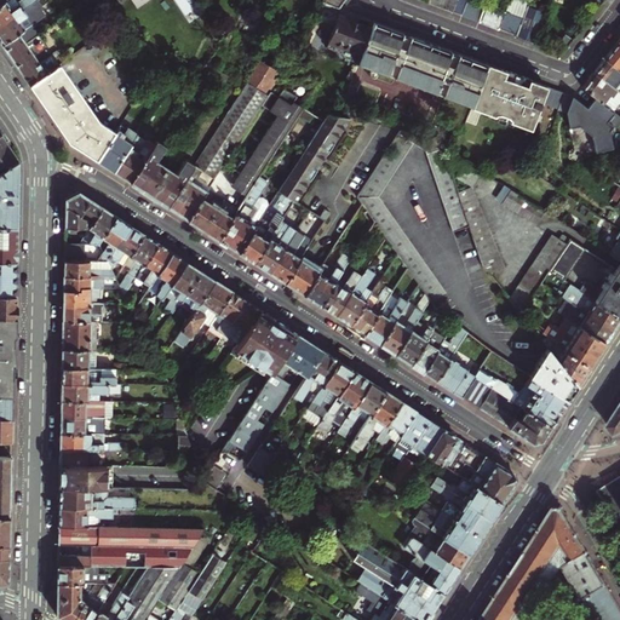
[(7,0),(9,0),(0,5),(0,32),(38,6),(35,1),(38,0),(21,0),(17,3),(16,0),(7,0)]
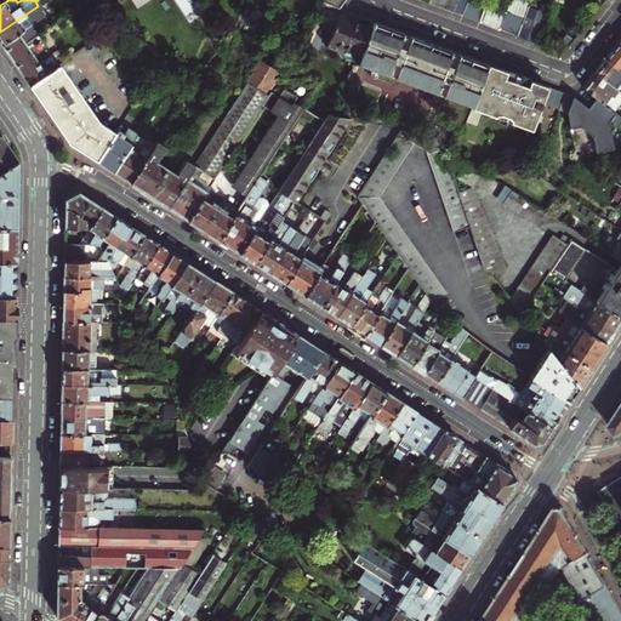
[(449,0),(446,9),(455,12),(459,0),(449,0)]
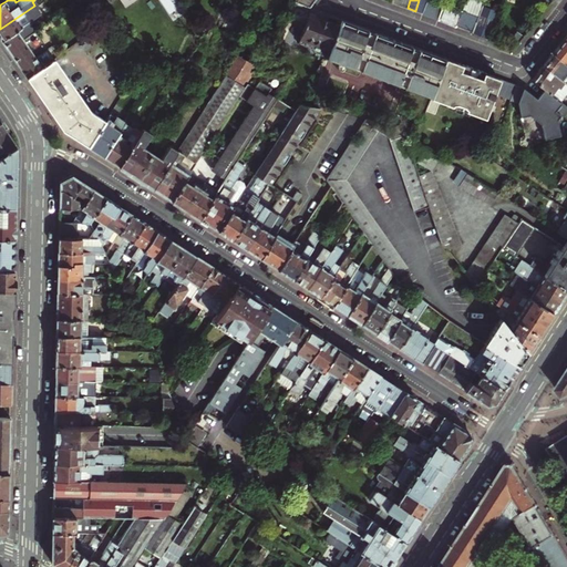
[(419,0),(415,11),(423,14),(428,0),(419,0)]
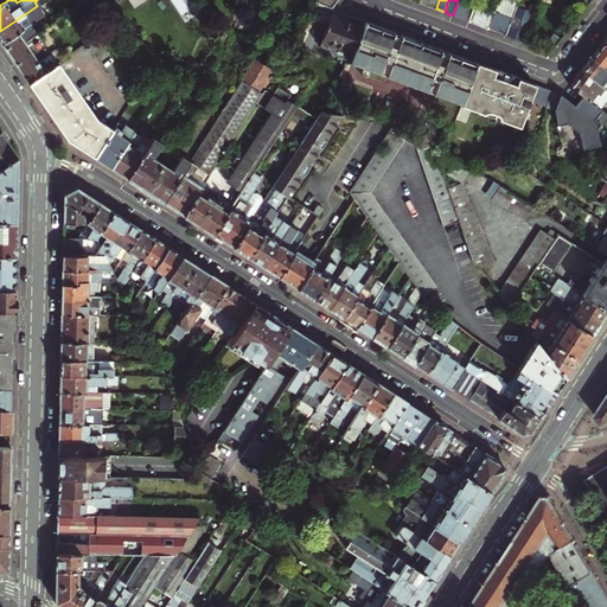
[(465,0),(458,0),(453,16),(470,21),(475,4),(465,0)]
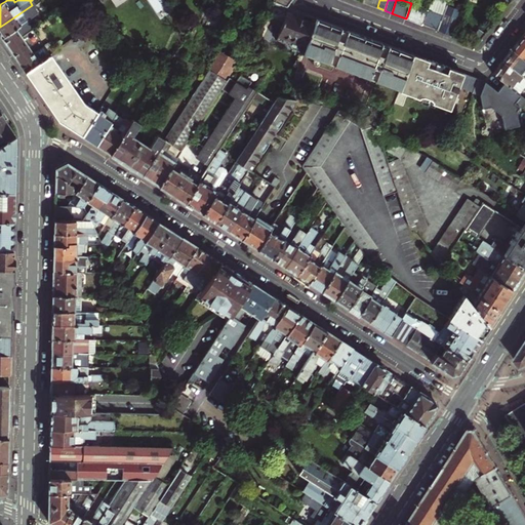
[(447,0),(431,0),(428,9),(422,25),(438,30),(446,5),(448,0),(447,0)]
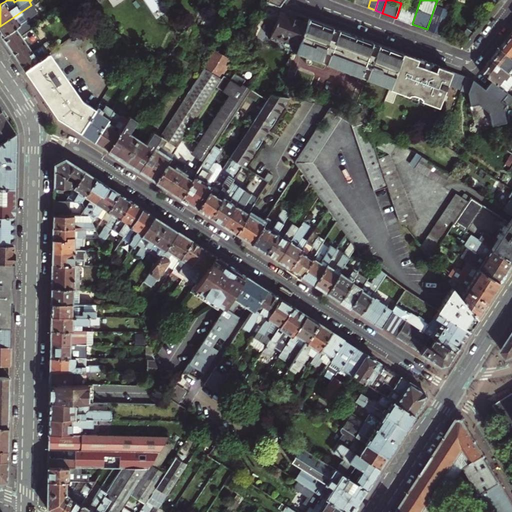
[(401,3),(396,18),(412,24),(417,9),(401,3)]
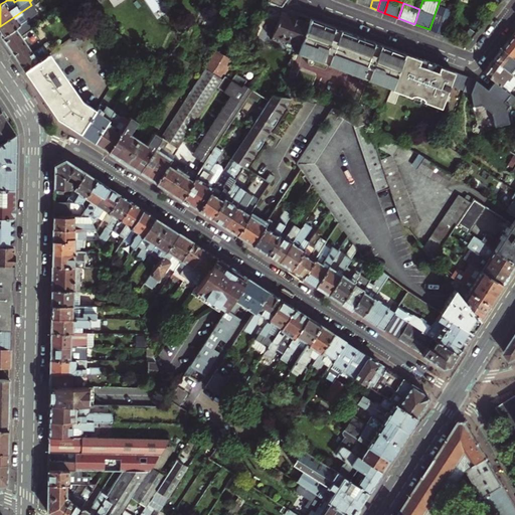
[(31,5),(0,26),(0,34),(0,35),(2,37),(8,45),(22,36),(29,31),(28,20),(37,14),(31,5)]
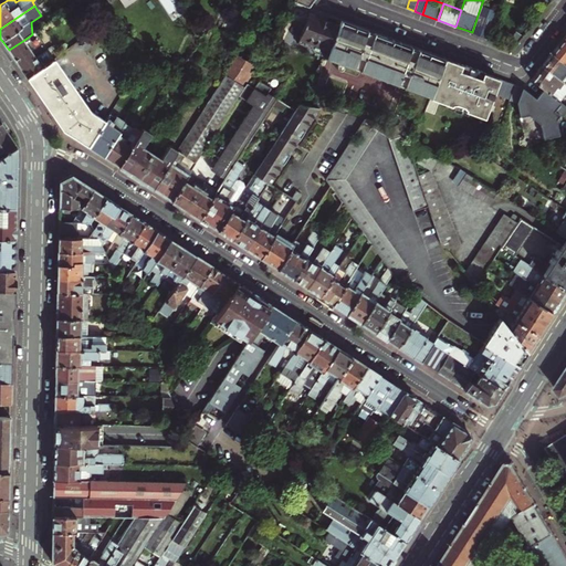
[(498,11),(481,6),(472,32),(489,39),(498,11)]
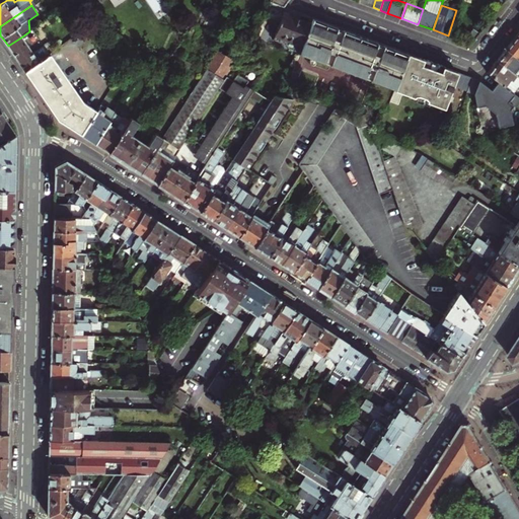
[(302,49),(311,23),(298,18),(284,13),(274,39),(302,49)]
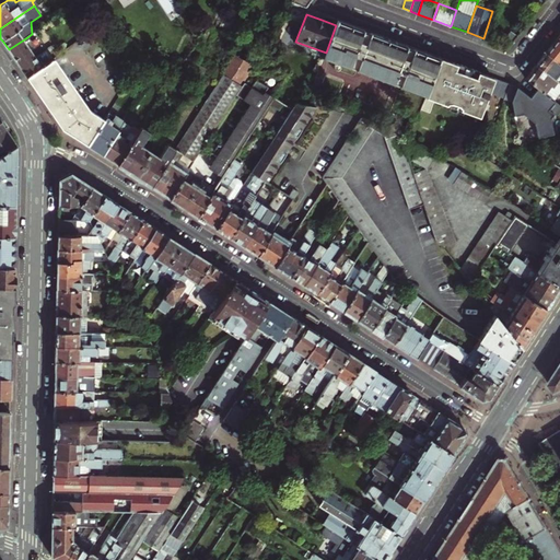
[(422,103),(441,58),(423,51),(399,43),(375,34),(357,26),(338,20),(336,25),(326,53),(321,65),(349,76),(350,72),(357,74),(356,78),(393,92),(394,89),(401,92),(400,94),(422,103)]
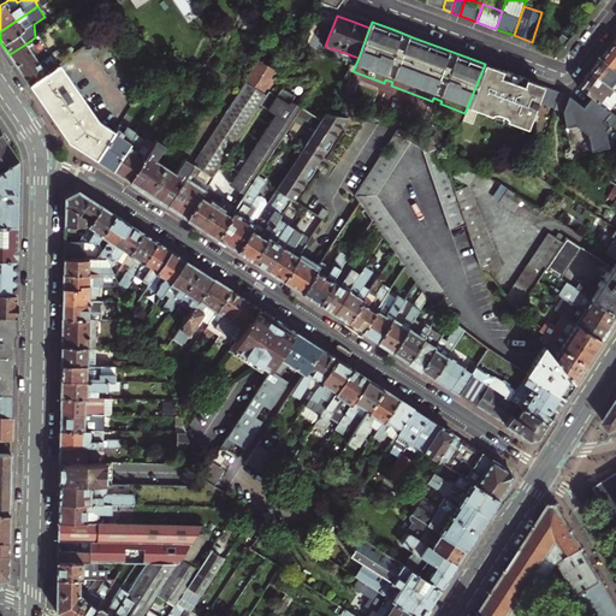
[(560,53),(570,40),(562,34),(550,49),(560,53)]
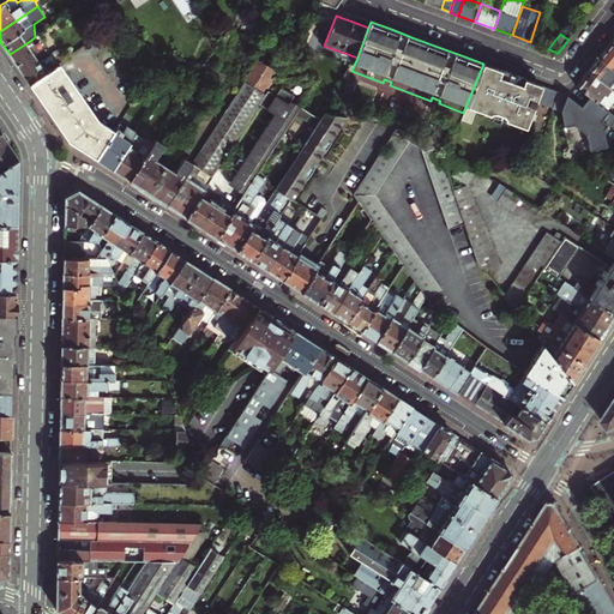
[(25,43),(10,54),(12,59),(18,66),(23,73),(26,80),(30,84),(60,64),(64,60),(56,50),(52,54),(38,35),(35,37),(26,43),(25,43)]
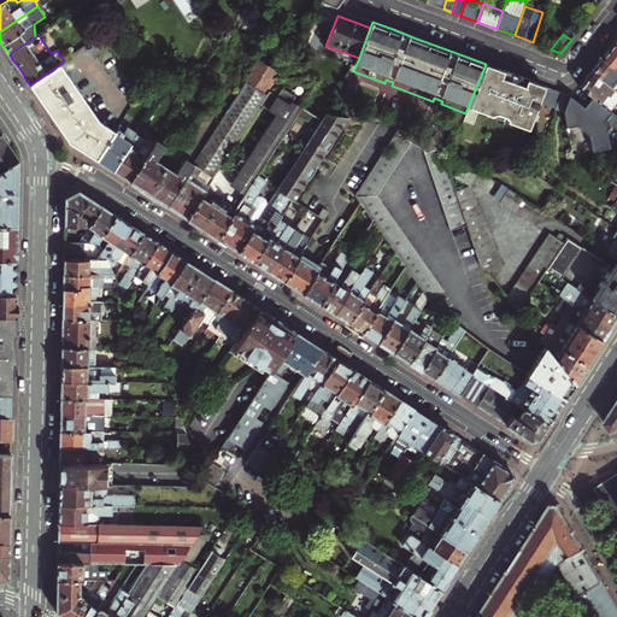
[(616,43),(615,42),(607,52),(603,59),(616,70),(616,43)]
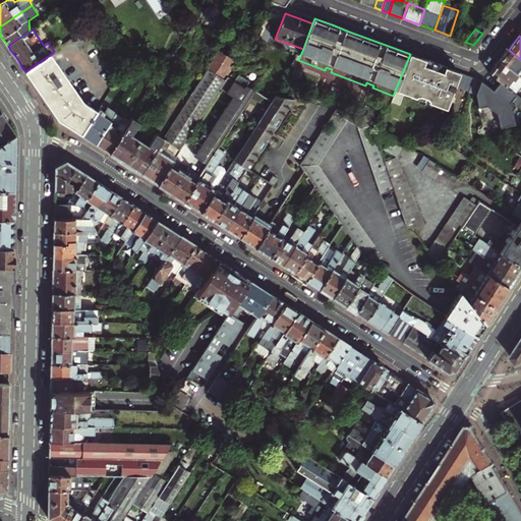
[(520,59),(509,50),(504,56),(500,61),(520,77),(520,59)]
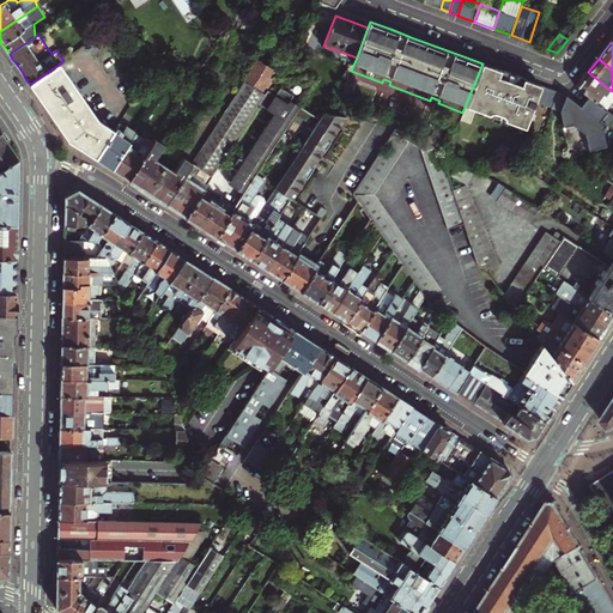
[(190,164),(165,204),(174,208),(186,217),(200,195),(258,105),(271,86),(278,74),(258,61),(190,164)]
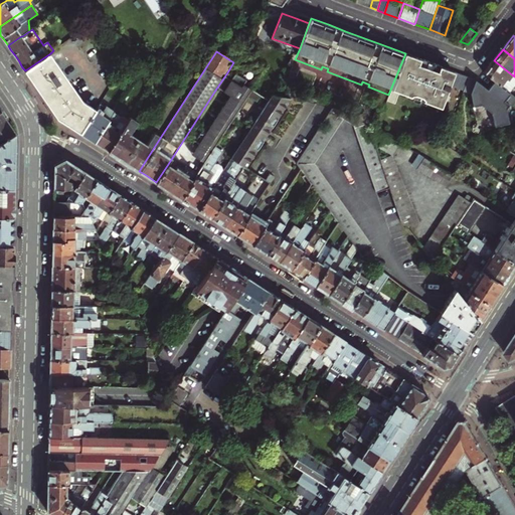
[(50,53),(25,70),(28,74),(33,82),(51,110),(57,118),(73,128),(80,133),(97,108),(84,101),(53,56),(50,53)]
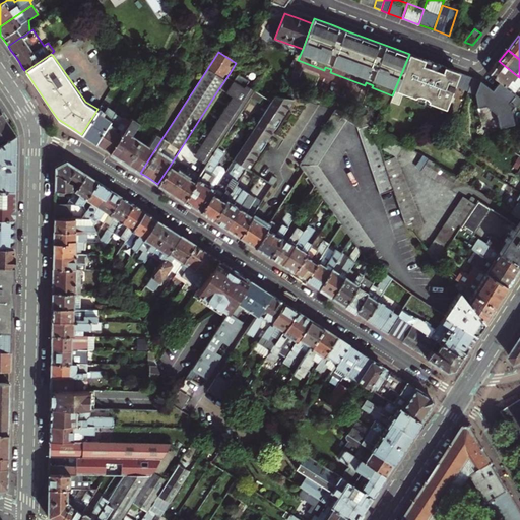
[(443,115),(454,86),(459,72),(434,63),(409,54),(392,95),(443,115)]
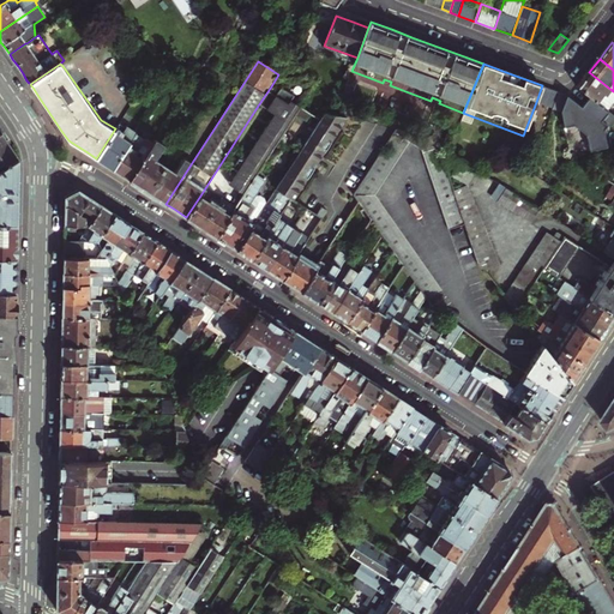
[(613,101),(613,91),(589,72),(583,79),(577,86),(590,96),(607,110),(613,101)]
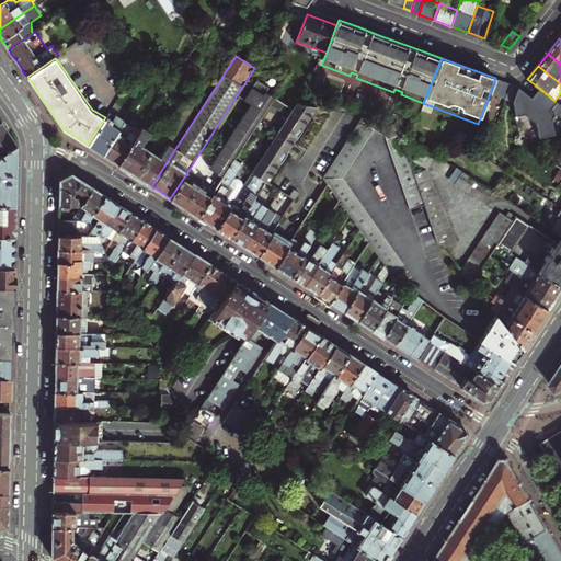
[(209,168),(222,176),(235,159),(253,130),(270,105),(275,98),(277,93),(268,88),(272,83),(263,78),(258,84),(248,79),(236,96),(250,105),(228,139),(224,136),(213,153),(217,157),(209,168)]
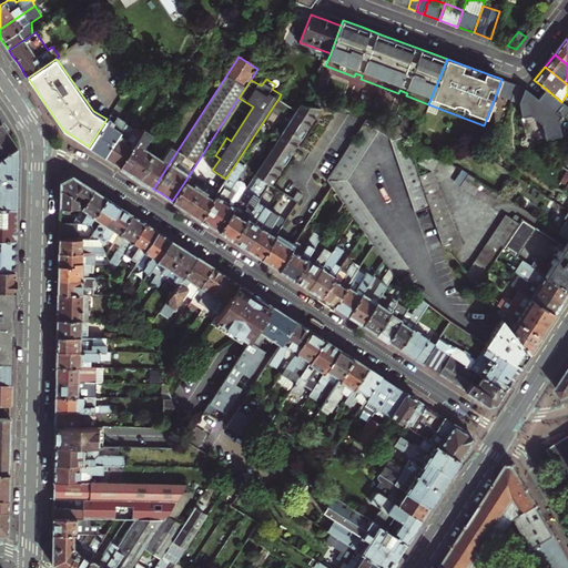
[(511,100),(517,84),(501,79),(496,94),(511,100)]
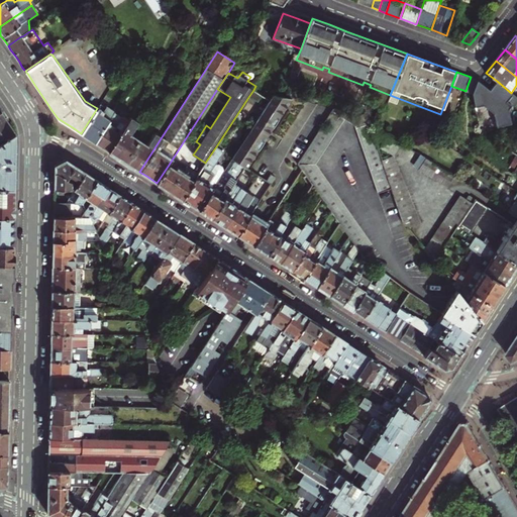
[(473,93),(478,80),(471,77),(466,91),(473,93)]
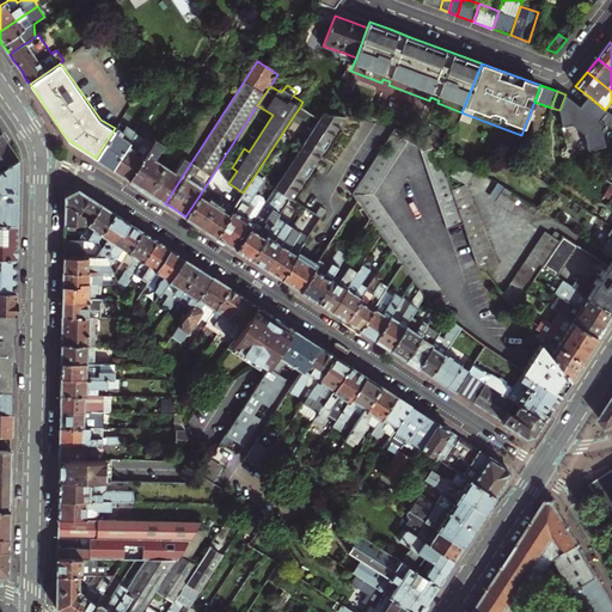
[(606,111),(605,110),(588,96),(583,102),(580,105),(565,95),(560,110),(563,128),(571,126),(585,135),(588,151),(605,147),(601,129),(606,124),(600,120),(606,111)]
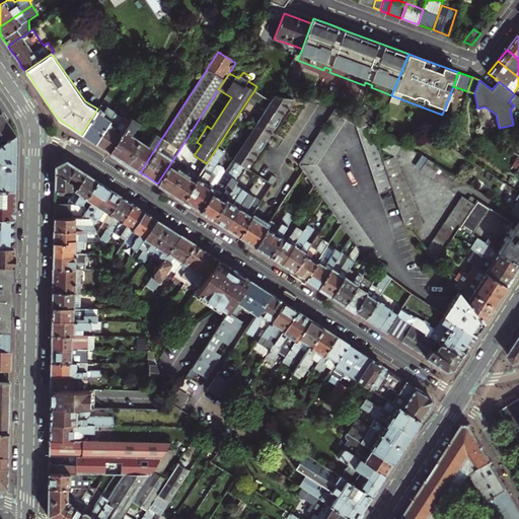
[(263,95),(254,90),(249,97),(257,103),(263,95)]
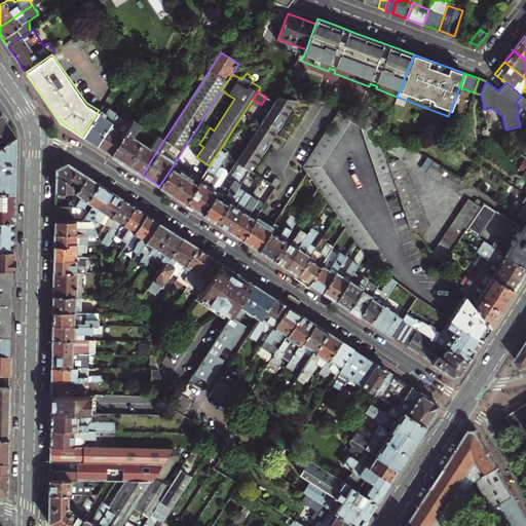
[(278,96),(274,103),(260,124),(236,161),(249,170),(253,173),(300,100),(278,96)]
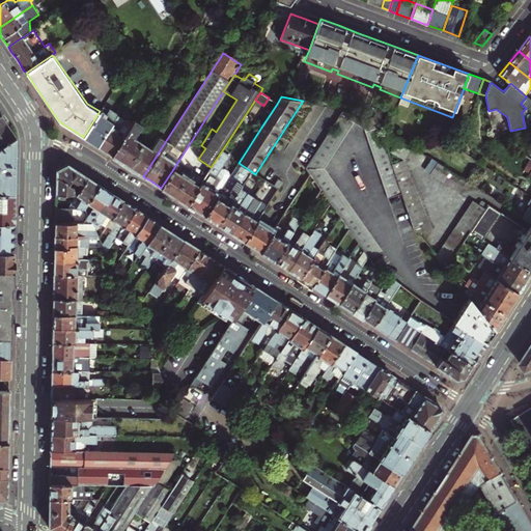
[(530,102),(530,100),(526,96),(521,104),(526,108),(530,102)]
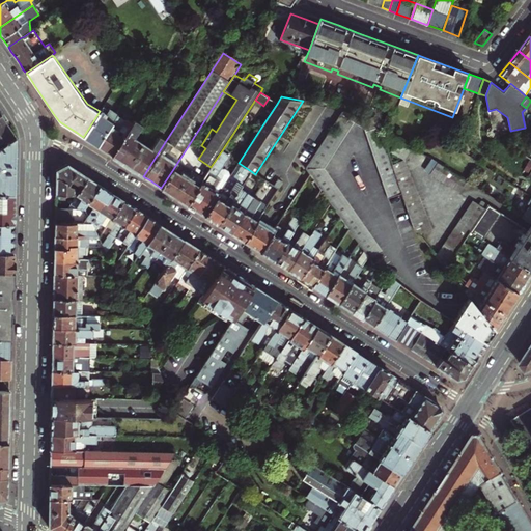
[(100,111),(83,137),(91,142),(98,146),(117,115),(119,112),(111,108),(104,104),(100,111)]
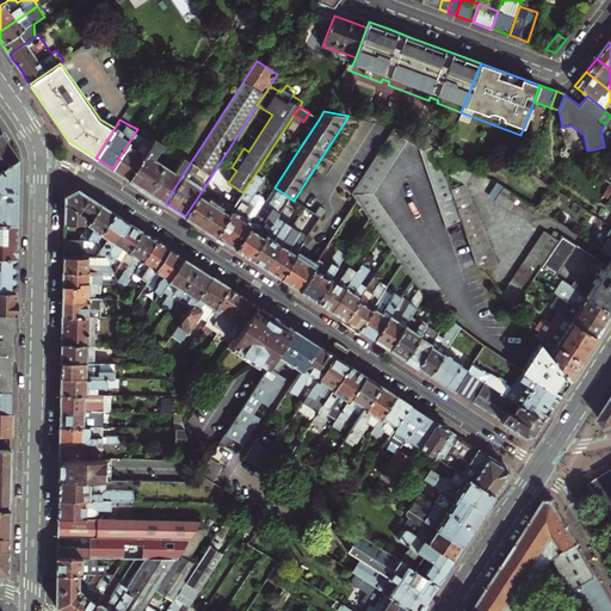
[(6,133),(0,124),(0,170),(18,158),(11,147),(7,141),(10,139),(6,133)]
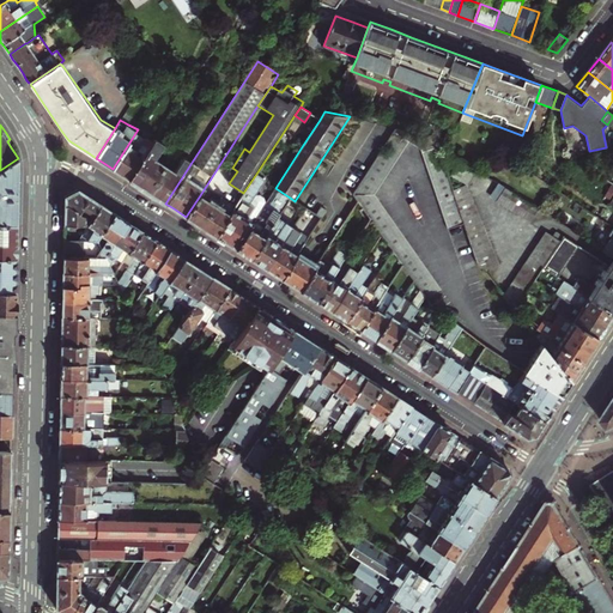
[(420,289),(425,296),(428,299),(442,290),(374,196),(407,141),(422,151),(448,229),(463,223),(453,190),(435,137),(398,126),(353,195),(358,201),(420,289)]
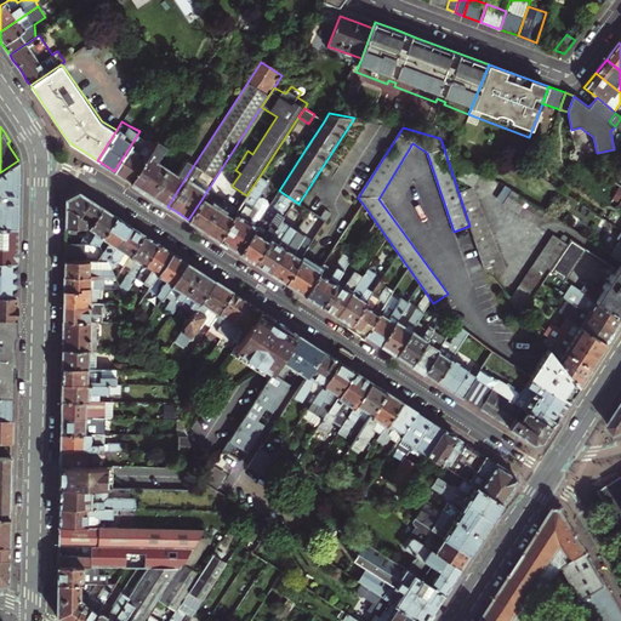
[(137,135),(114,171),(123,177),(130,182),(151,151),(142,146),(146,141),(137,135)]
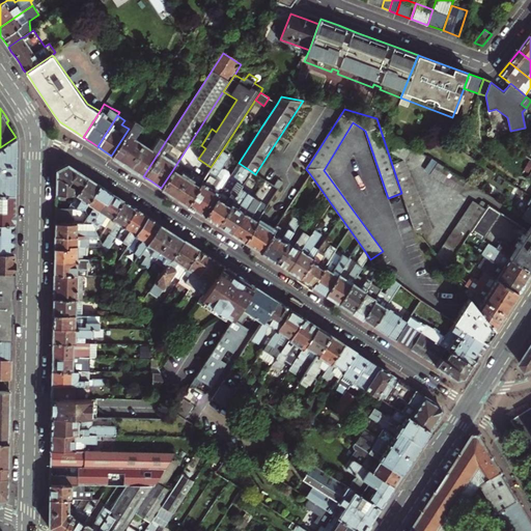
[(129,129),(111,156),(120,161),(127,166),(144,140),(136,135),(141,127),(134,121),(129,129)]
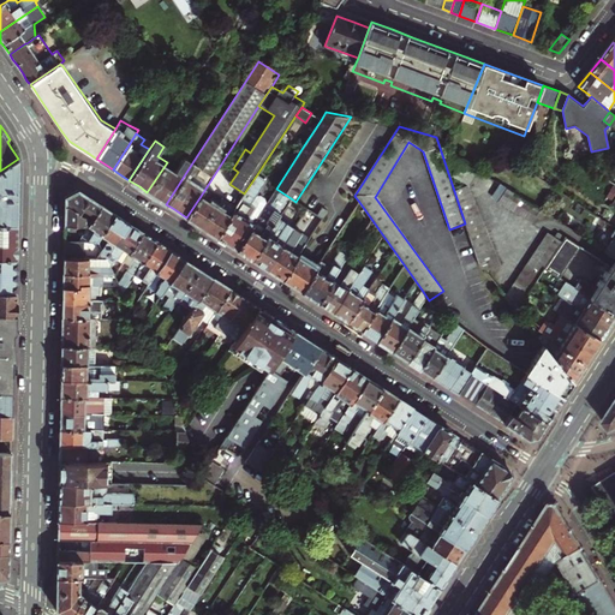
[(18,159),(0,171),(0,224),(17,225),(18,171),(18,159)]
